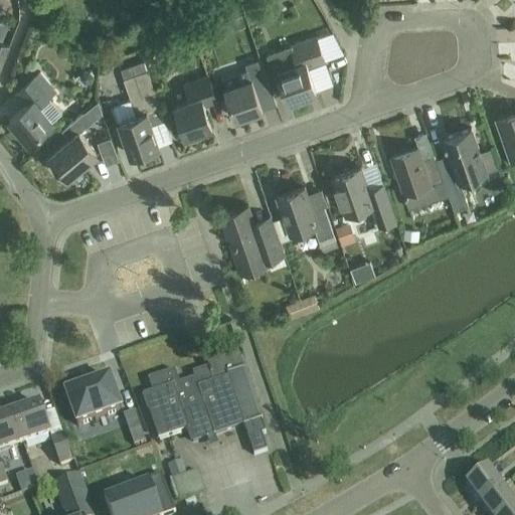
[(245,23),(242,14),(230,18),(233,28),(245,23)]
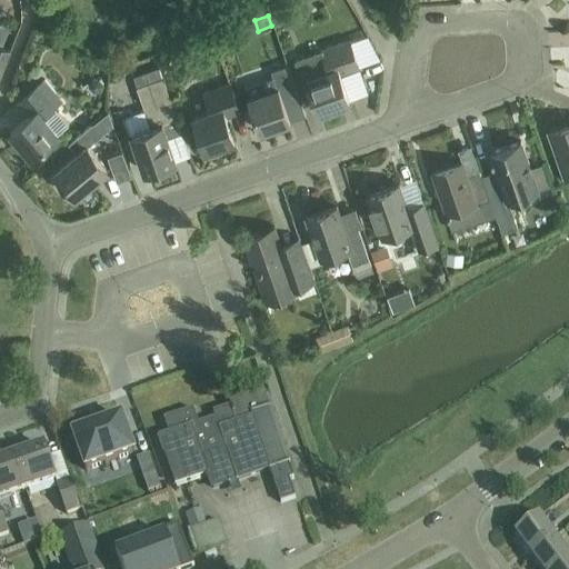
[(0,39),(11,45),(18,30),(5,25),(0,36),(0,39)]
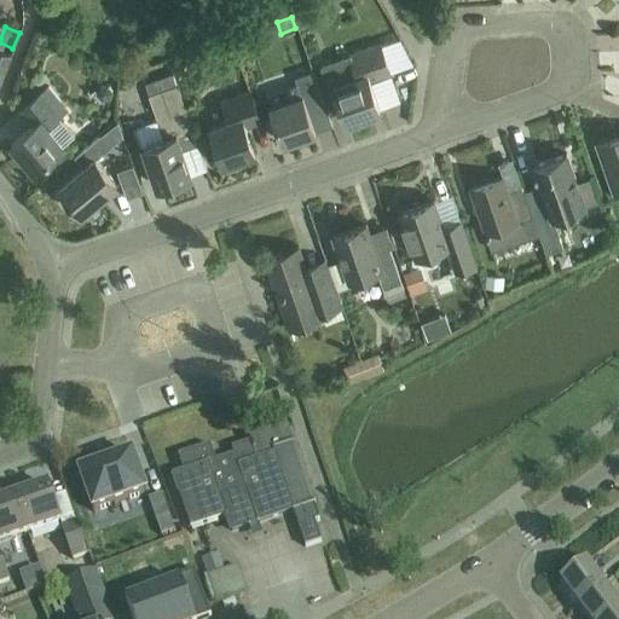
[(346,122),(381,110),(371,81),(392,75),(381,45),(322,65),(329,87),(334,85),(346,122)]
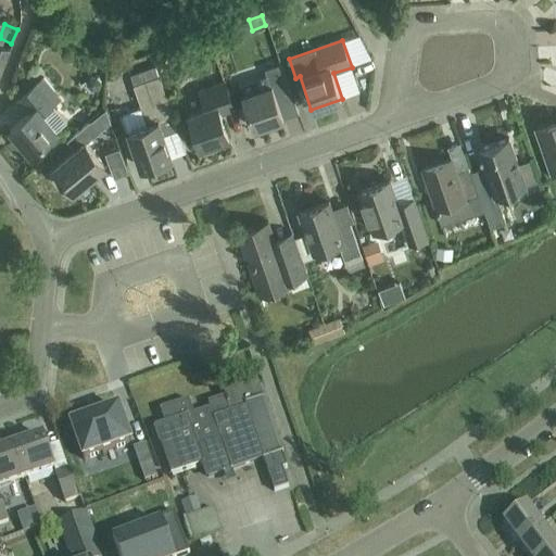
[(0,41),(0,76),(12,47),(0,41)]
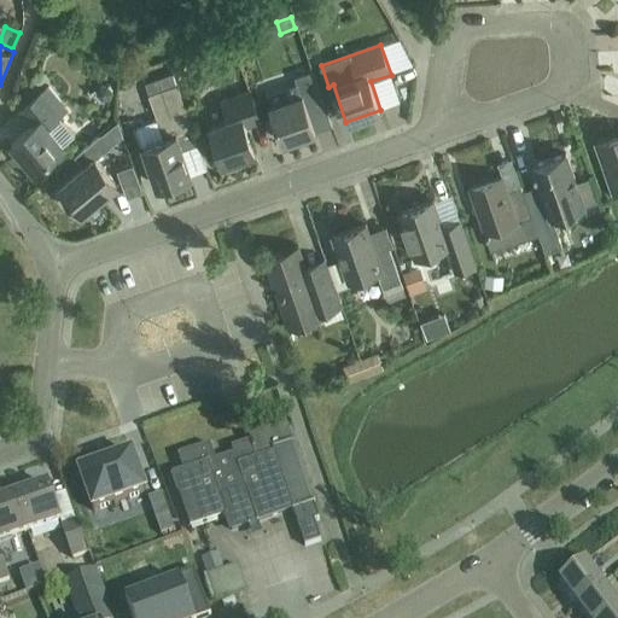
[(179,75),(194,69),(188,54),(174,60),(179,75)]
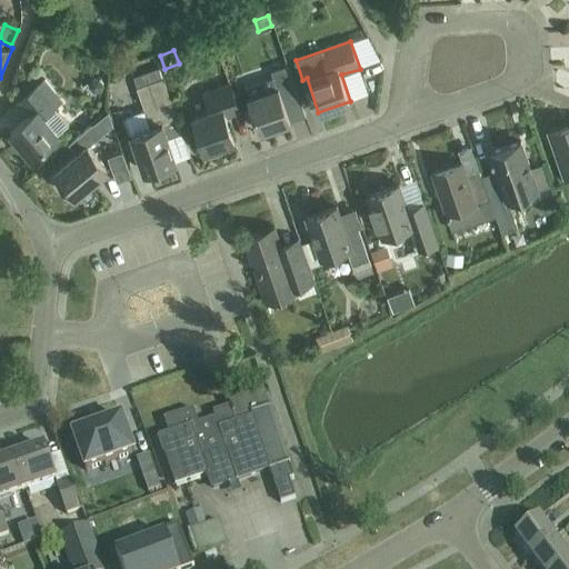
[(278,90),(248,100),(260,133),(290,123),(282,103),(299,98),(288,66),(271,71),(278,90)]
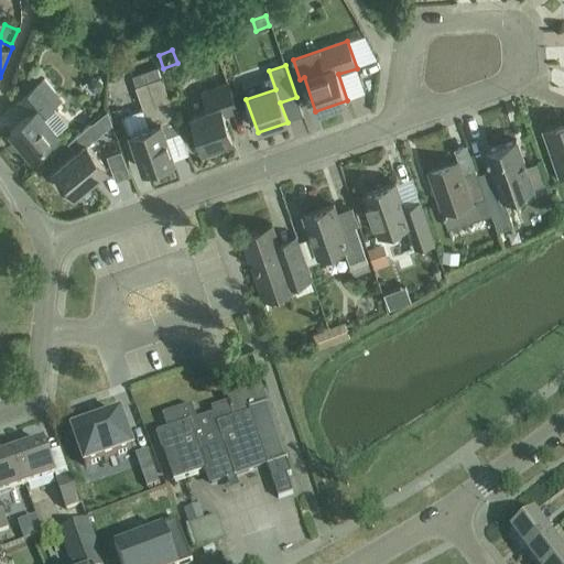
[(143,109),(125,116),(131,133),(143,171),(174,161),(166,138),(181,132),(171,104),(161,77),(136,86),(143,109)]
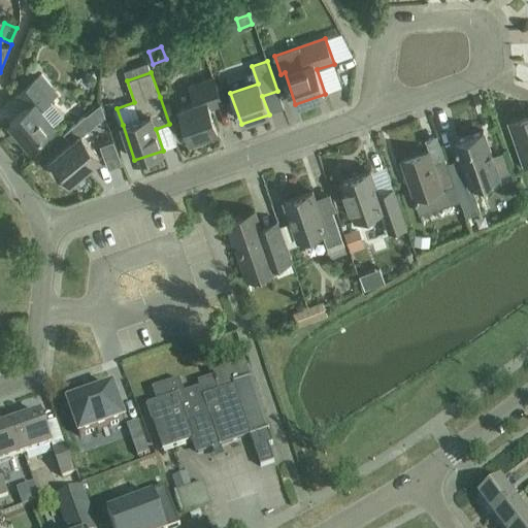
[(86,75),(84,79),(85,84),(89,87),(94,86),(96,81),(95,76),(91,74),(86,75)]
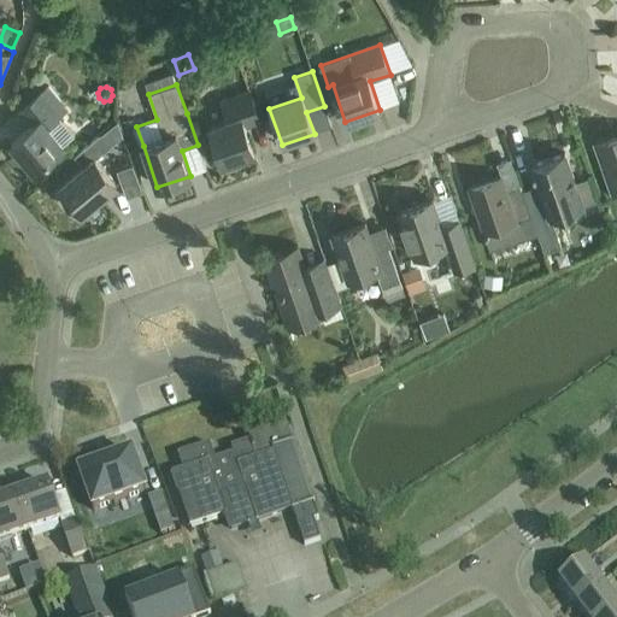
[(34,125),(12,144),(35,171),(64,147),(63,145),(76,135),(63,119),(64,118),(58,111),(64,106),(48,88),(22,111),(34,125)]
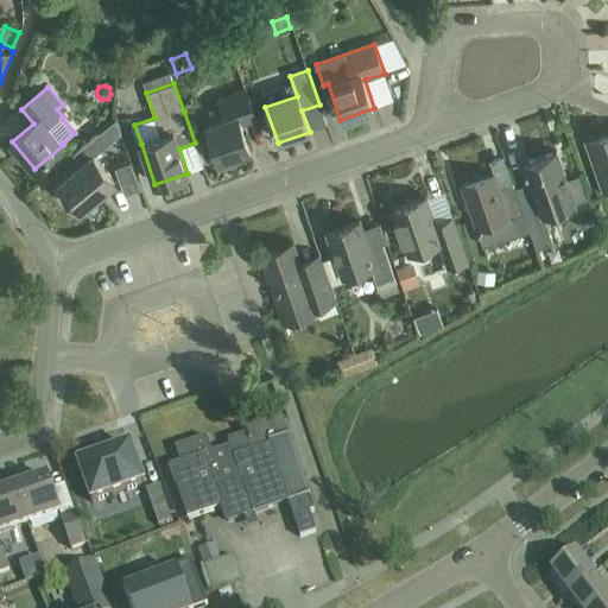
[(241,125),(257,120),(246,92),(219,101),(225,120),(207,126),(219,162),(251,151),(241,125)]
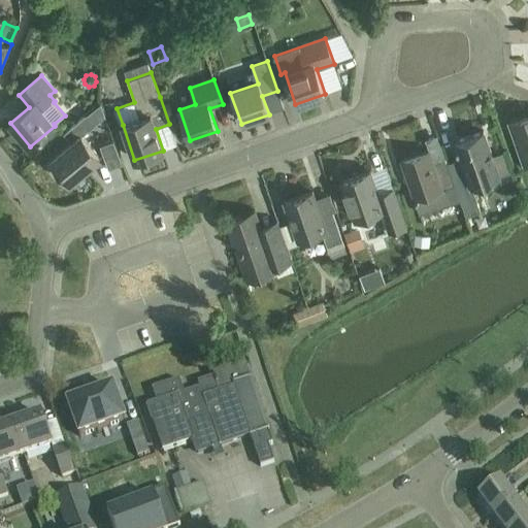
[(72,144),(52,161),(69,183),(99,158),(83,137),(105,118),(101,104),(87,116),(86,114),(63,133),(64,134),(72,144)]
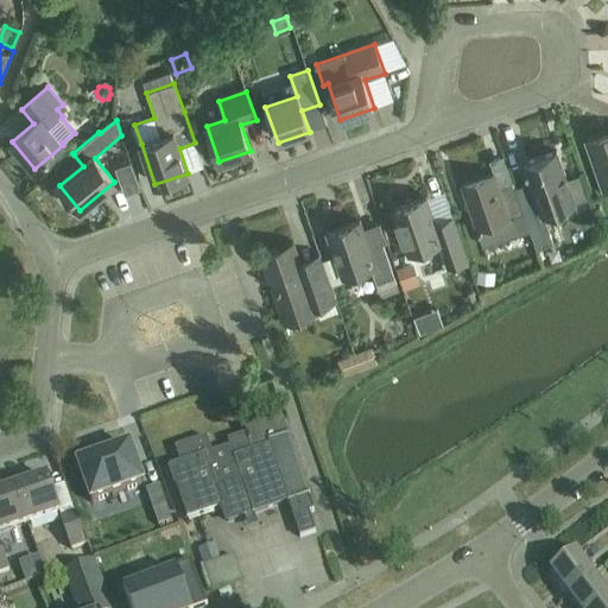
[(607,134),(588,141),(606,191),(607,189),(607,134)]
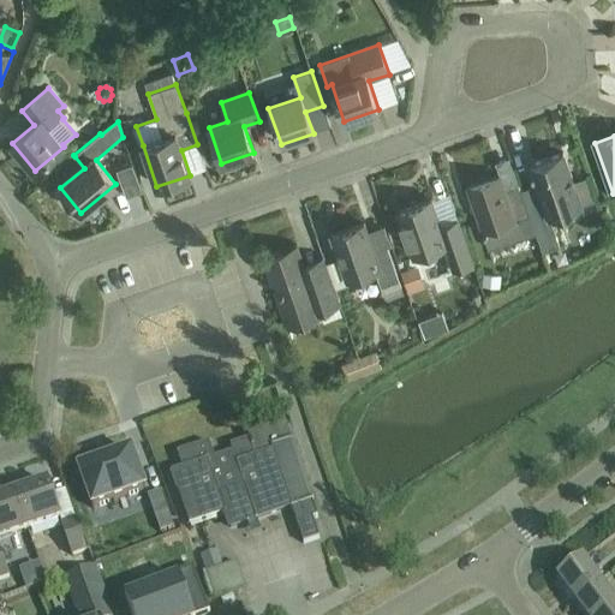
[(538,186),(521,191),(531,218),(530,218),(532,224),(536,236),(536,234),(543,254),(560,248),(549,218),(581,206),(596,201),(587,179),(574,184),(563,154),(531,166),(538,186)]
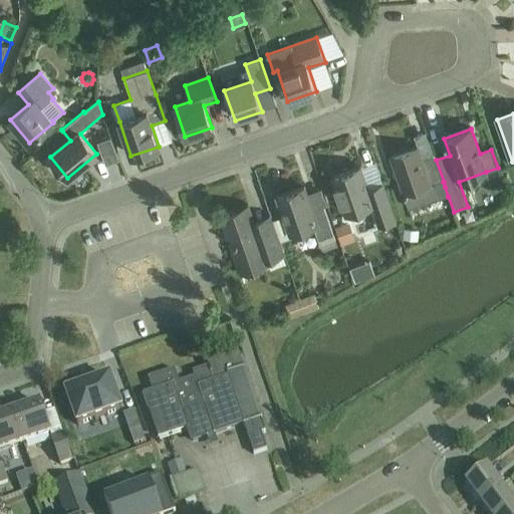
[(419,148),(391,158),(409,210),(448,197),(443,182),(438,167),(434,157),(434,155),(423,159),(419,148)]
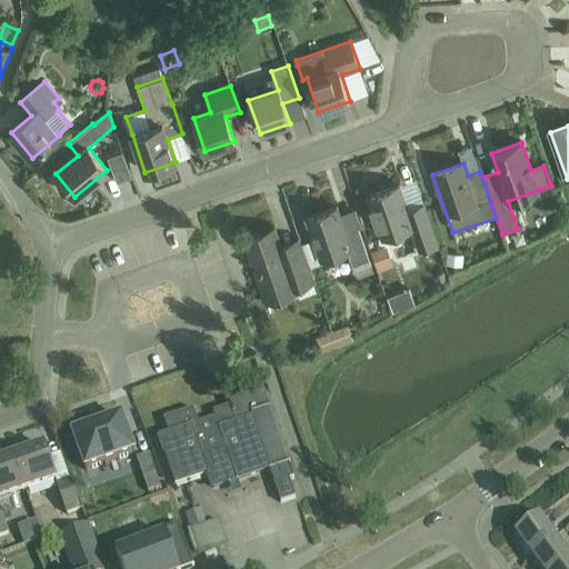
[(399,185),(368,196),(383,238),(410,229),(419,253),(439,247),(433,232),(425,205),(420,206),(408,210),(399,185)]
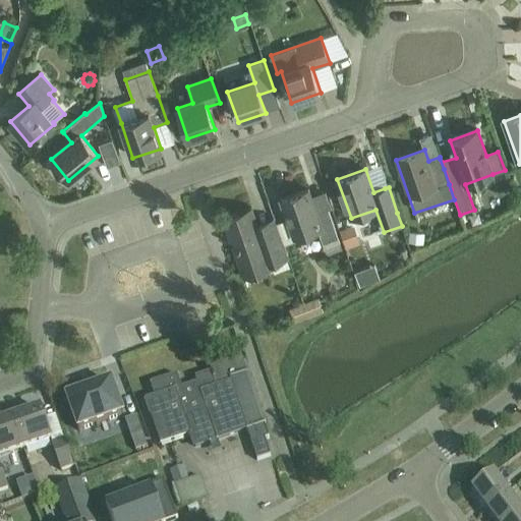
[(308,189),(281,198),(285,211),(287,217),(294,238),(317,230),(325,250),(341,244),(328,208),(316,212),(310,195),(308,189)]
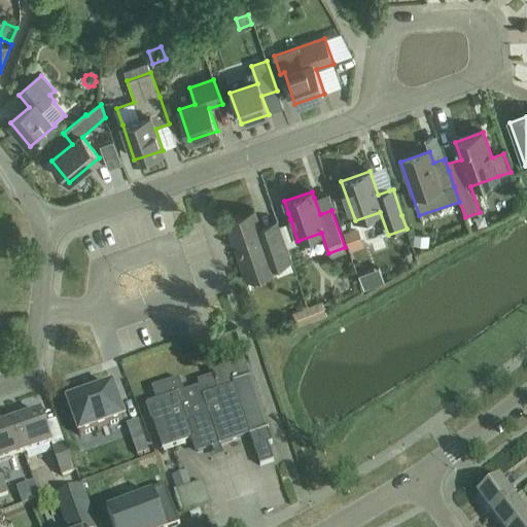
[(286,245),(278,223),(278,221),(259,227),(254,212),(226,221),(243,268),(257,262),(261,275),(275,271),(274,267),(291,261),(286,245)]
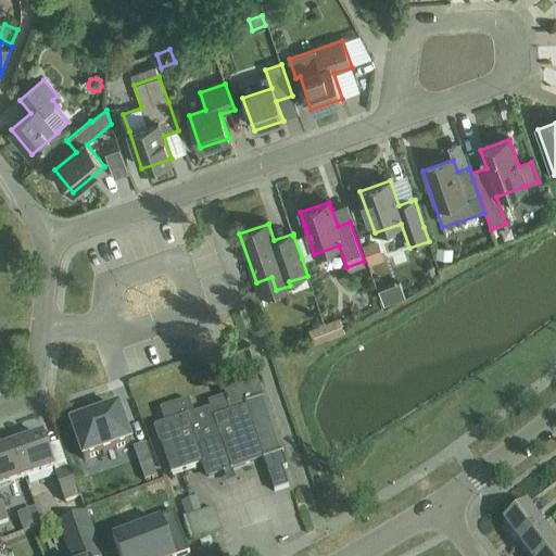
[(386,263),(379,241),(362,247),(369,268),(386,263)]
